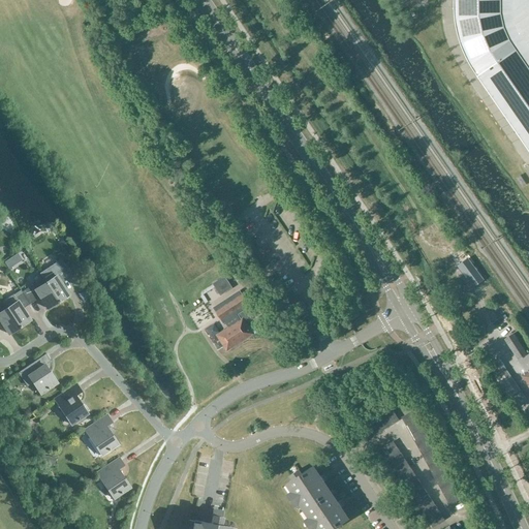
[(528,0),(462,0),(462,2),(463,13),(465,25),(468,36),(472,47),(477,57),(483,67),(528,132),(528,0)]
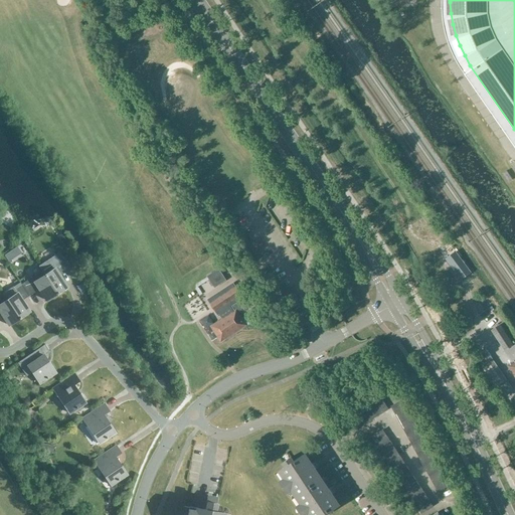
[(66,240),(62,242),(66,247),(69,245),(71,244),(68,239),(66,240)]
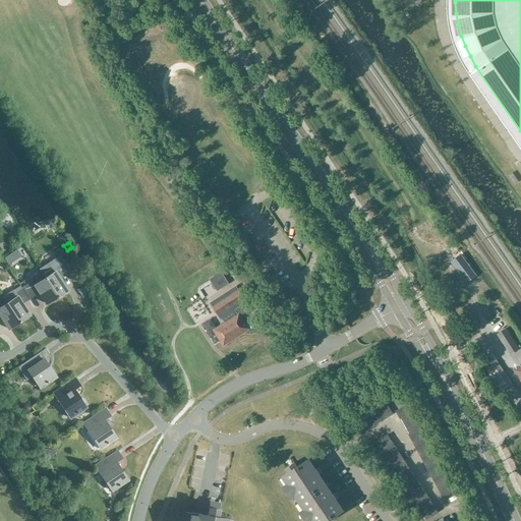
[(8,254),(4,257),(8,264),(12,262),(8,254)]
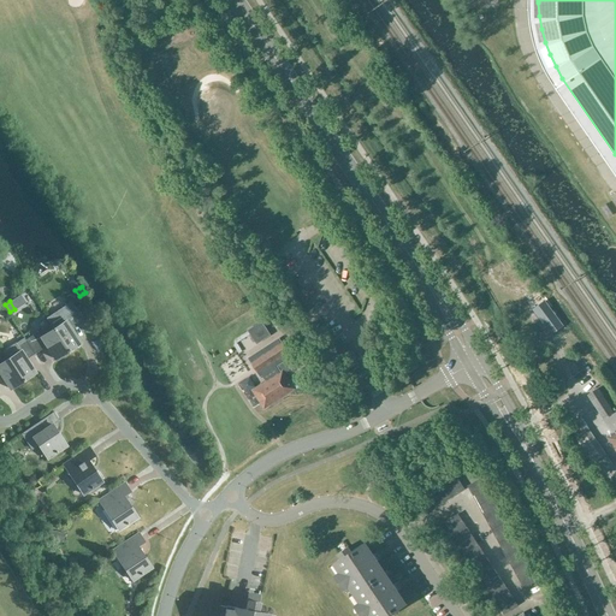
[(49,324),(67,351),(81,343),(71,330),(84,320),(71,301),(46,318),(49,324)]
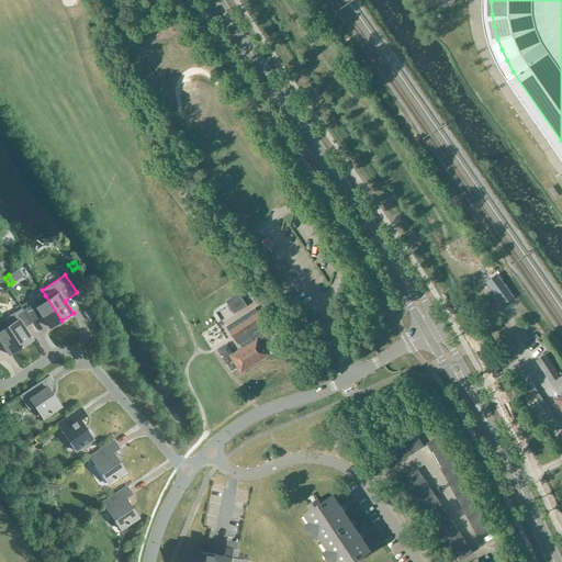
[(501,281),(491,289),(503,305),(514,298),(501,281)]
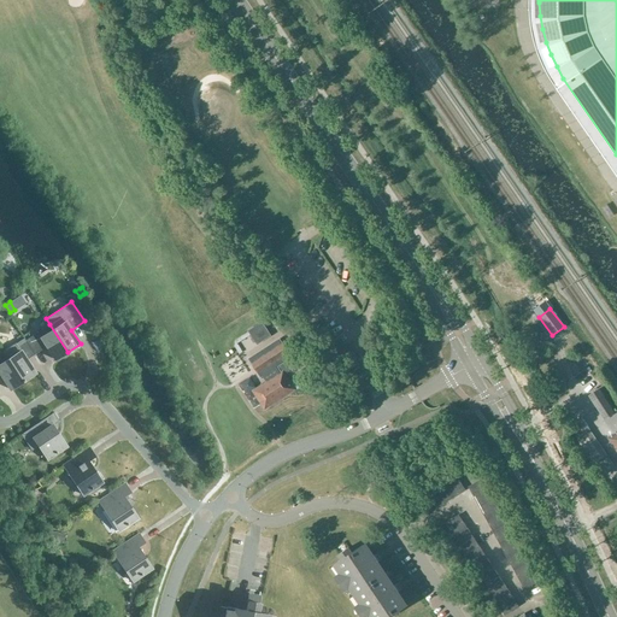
[(270,335),(263,323),(250,331),(258,344),(270,335)]
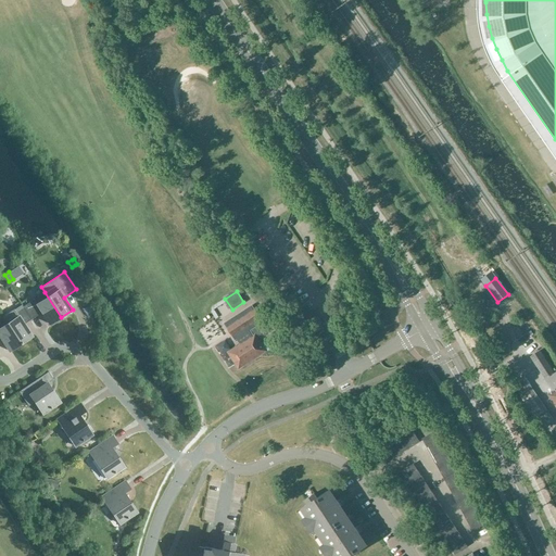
[(61,317),(45,292),(23,306),(32,319),(42,312),(50,324),(61,317)]
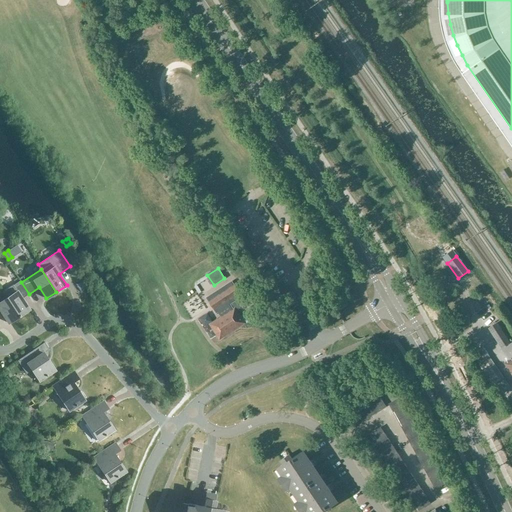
[(3,291),(4,293),(19,316),(29,309),(22,298),(29,294),(21,282),(20,280),(3,291)]
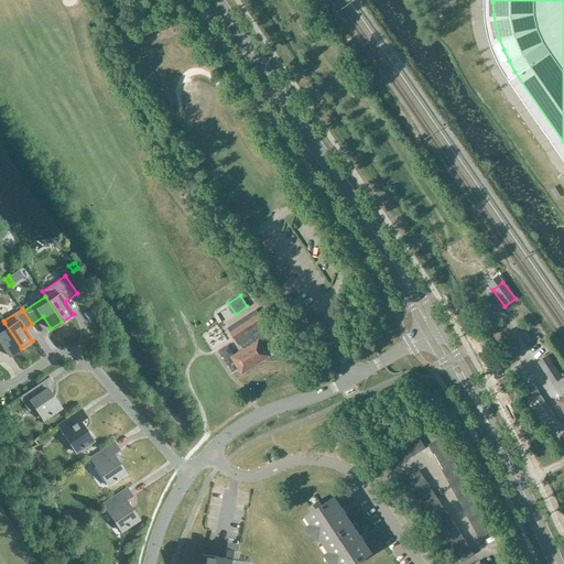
[(264,327),(266,326),(256,311),(228,328),(239,344),(242,342),(247,348),(238,354),(231,357),(242,373),(269,356),(260,342),(270,335),(264,327)]
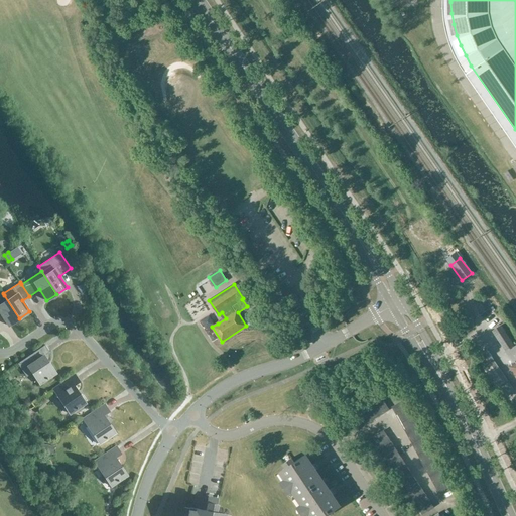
[(0,297),(0,314),(1,314),(9,326),(19,318),(4,295),(0,297)]
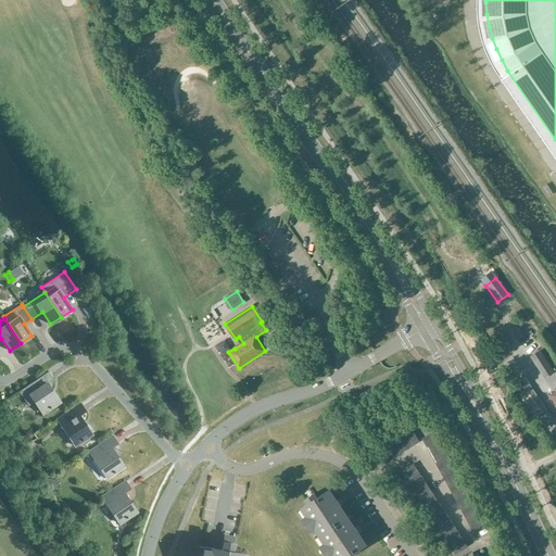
[(530,356),(544,379),(554,373),(540,351),(530,356)]
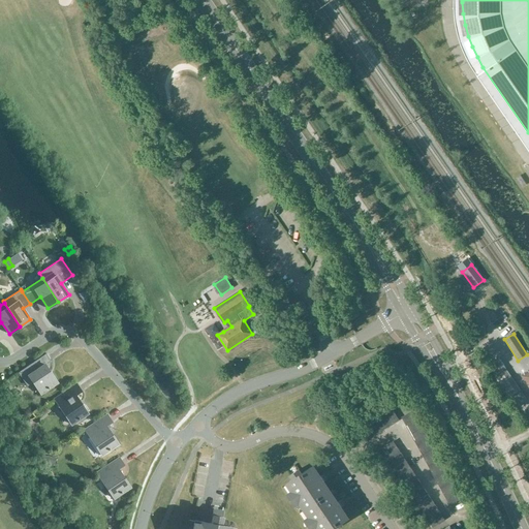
[(51,361),(47,353),(18,372),(19,373),(27,385),(33,381),(40,394),(57,382),(45,365),(51,361)]
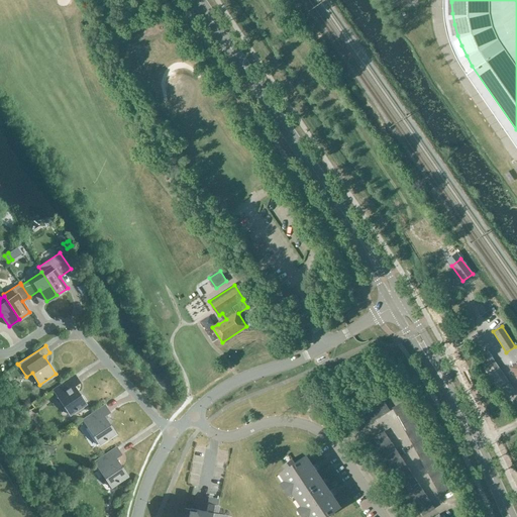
[(486,366),(494,359),(487,349),(479,355),(486,366)]
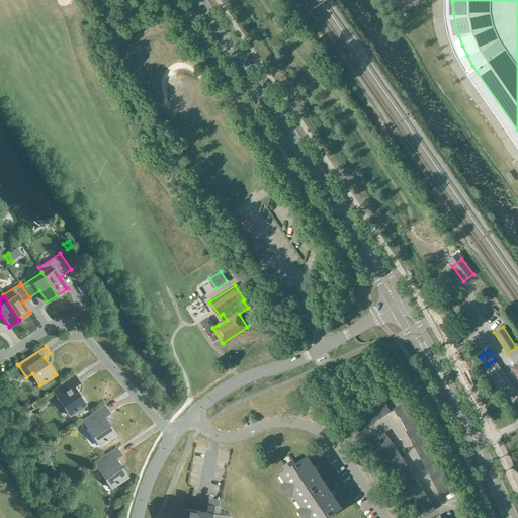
[(509,398),(517,393),(509,381),(496,362),(485,369),(499,391),(502,389),(509,398)]
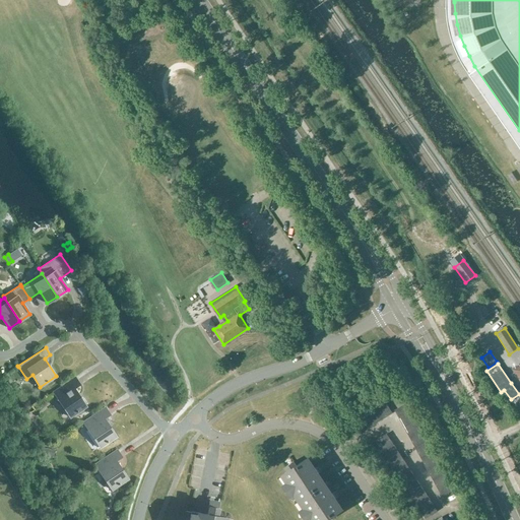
[(16,386),(7,373),(0,377),(0,380),(7,392),(16,386)]
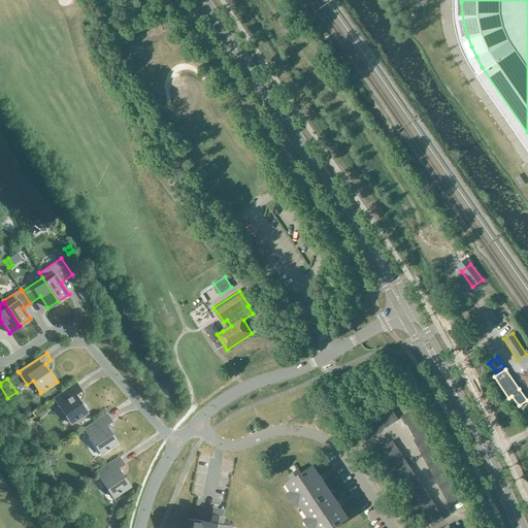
[(81,391),(76,384),(55,398),(71,423),(88,413),(75,395),(81,391)]
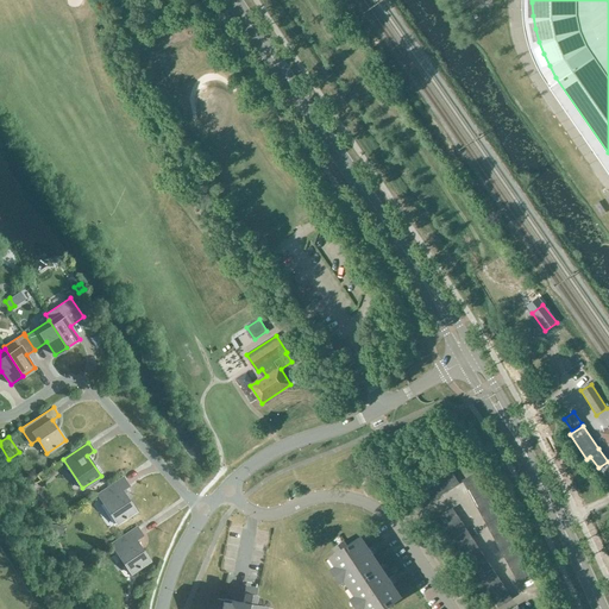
[(439,478),(447,491),(453,488),(450,484),(447,479),(445,475),(439,478)]
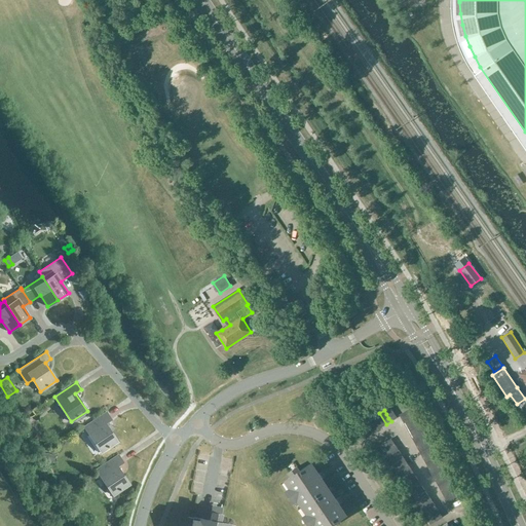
[(112,419),(107,412),(84,427),(102,452),(117,441),(106,423),(112,419)]
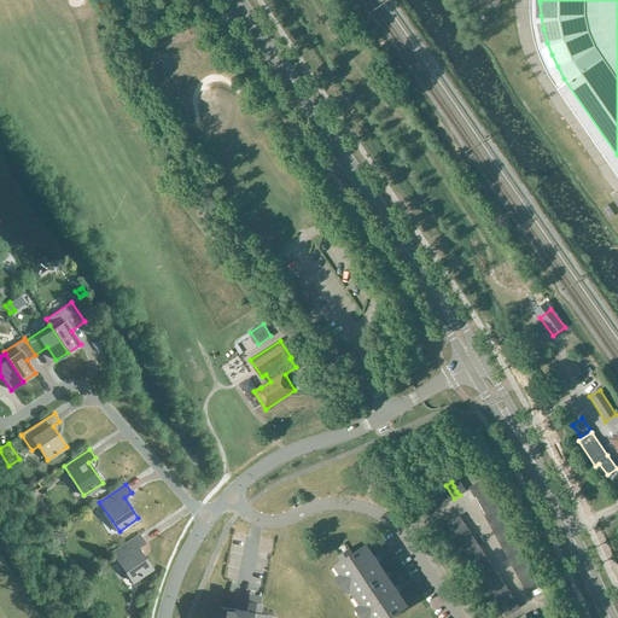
[(439,490),(448,503),(454,499),(445,485),(439,490)]
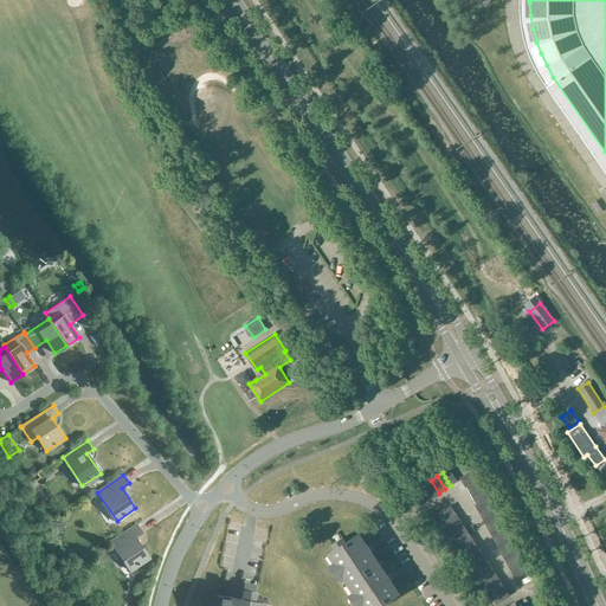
[(464,484),(468,491),(481,483),(477,477),(472,479),(468,482),(464,484)]
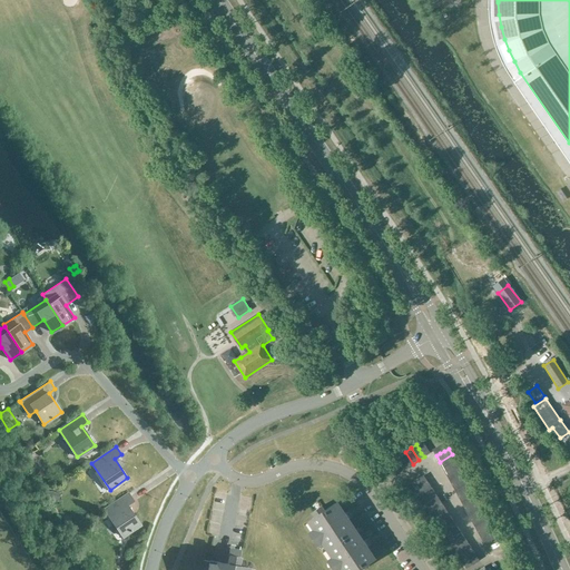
[(400,455),(402,460),(404,463),(406,468),(413,464),(405,452),(400,455)]
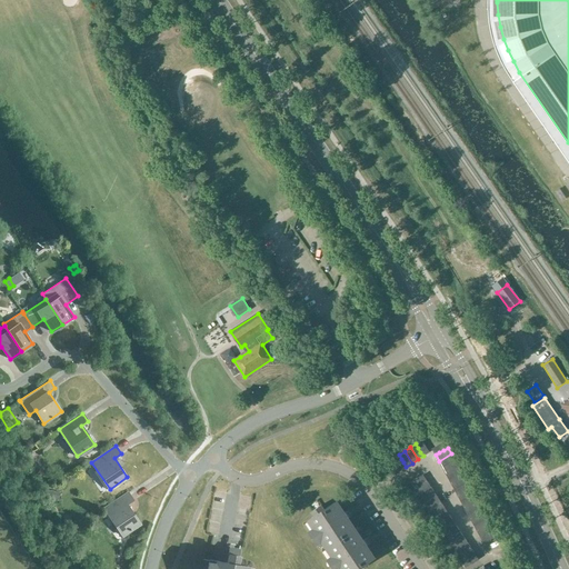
[(451,453),(439,461),(441,467),(455,460),(451,453)]
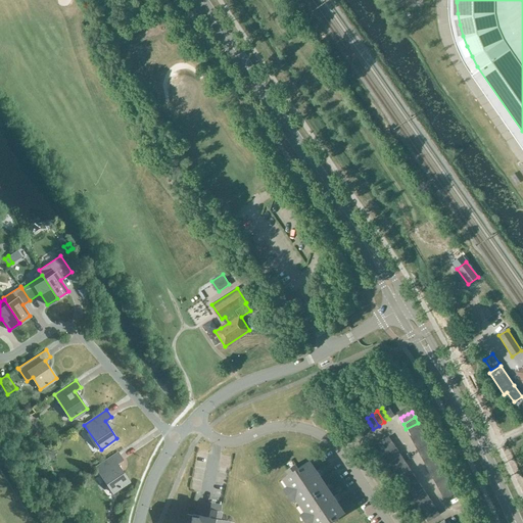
[(406,429),(409,434),(421,428),(418,423),(406,429)]
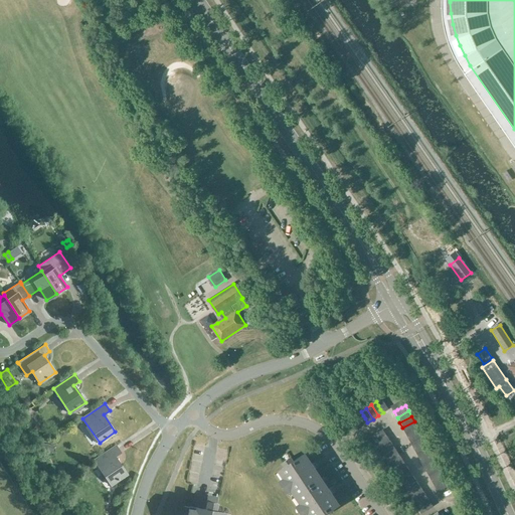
[(414,421),(402,427),(405,433),(416,426),(414,421)]
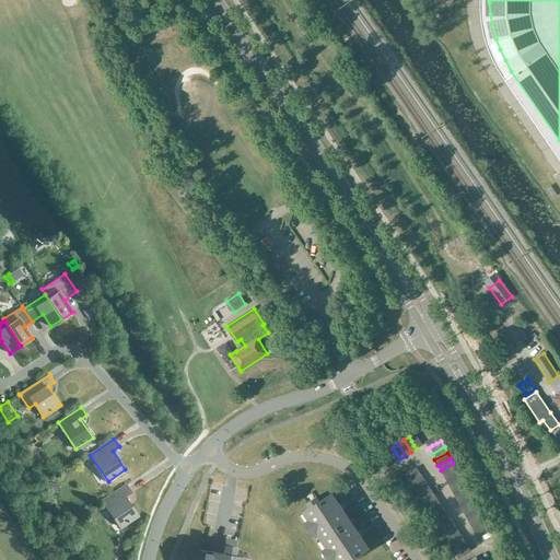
[(441,470),(444,477),(456,469),(453,464),(441,470)]
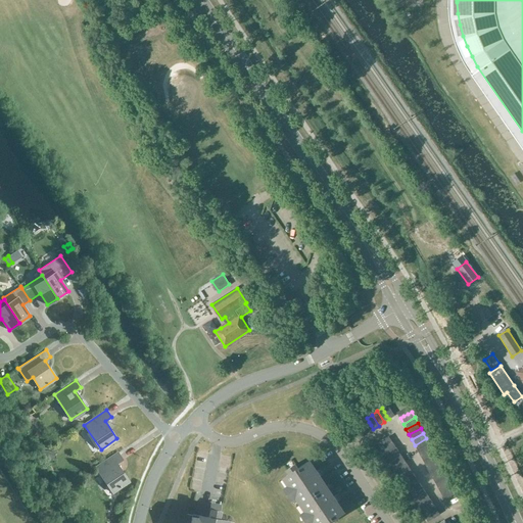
[(426,438),(415,445),(418,450),(429,444),(426,438)]
